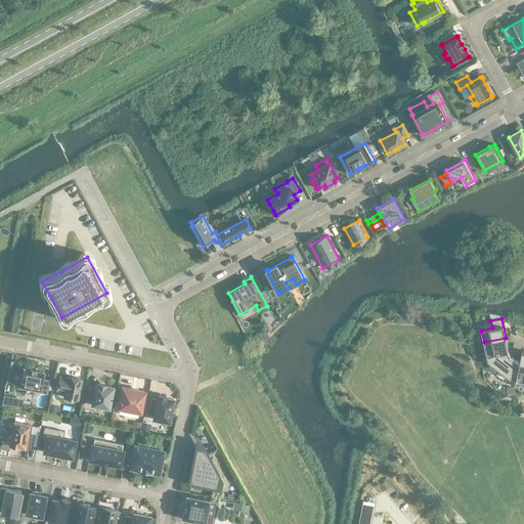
[(506,338),(484,342),(486,356),(509,351),(506,338)]
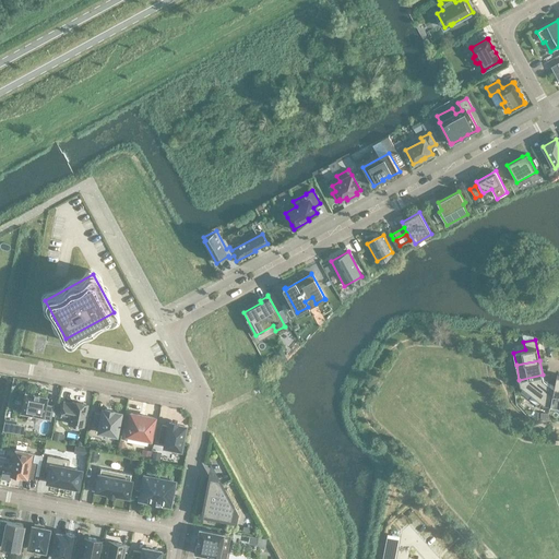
[(550,405),(554,388),(544,380),(543,375),(519,380),(520,385),(544,404),(550,405)]
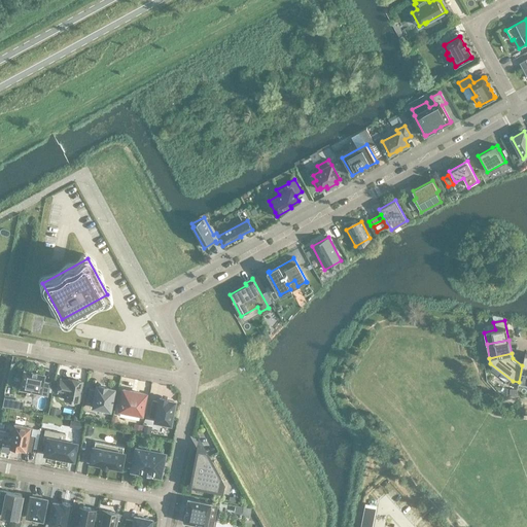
[(24,371),(23,371),(20,388),(21,389),(21,388),(26,390),(25,394),(33,396),(34,391),(39,392),(39,394),(46,396),(49,383),(42,381),(43,375),(43,374),(24,371)]
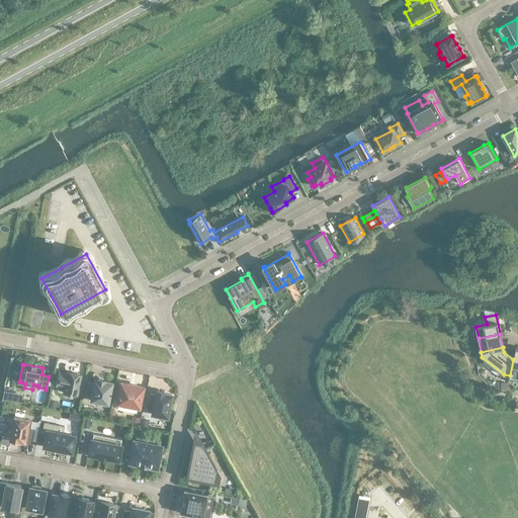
[(66,373),(59,372),(56,386),(64,387),(63,393),(77,396),(81,375),(67,372),(66,373)]
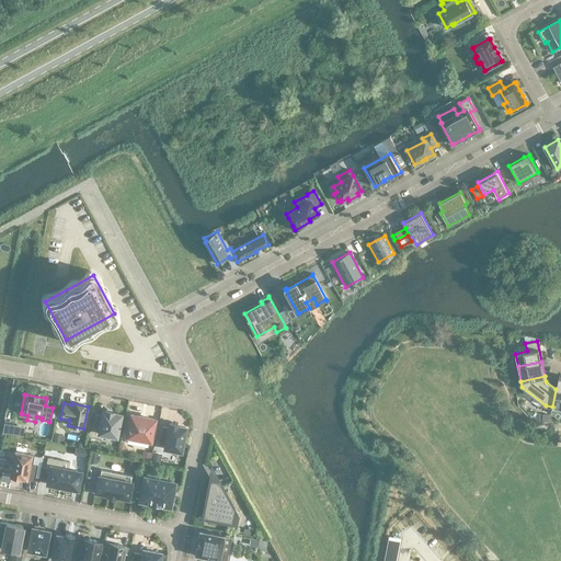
[(113,411),(104,410),(104,412),(102,411),(102,415),(94,414),(92,427),(99,428),(99,433),(116,436),(121,415),(113,413),(113,411)]
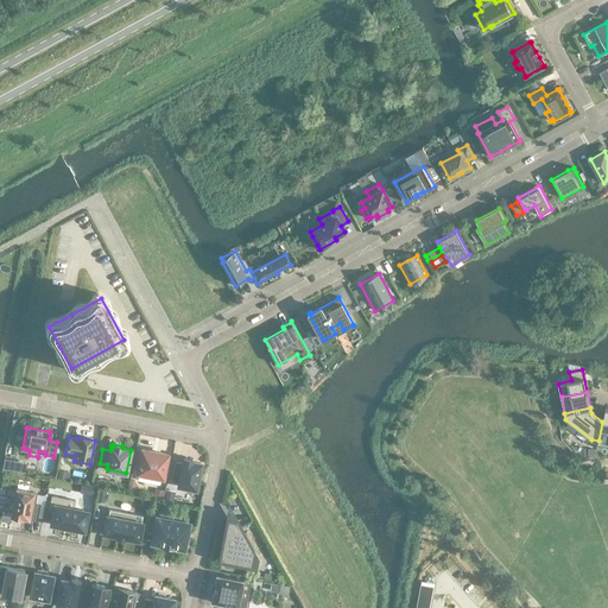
[(168,455),(141,450),(137,473),(163,477),(168,455)]
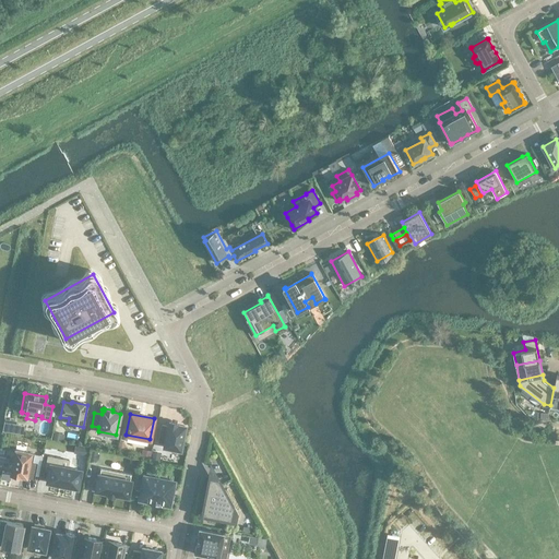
[(16,421),(4,418),(2,430),(14,432),(16,421)]
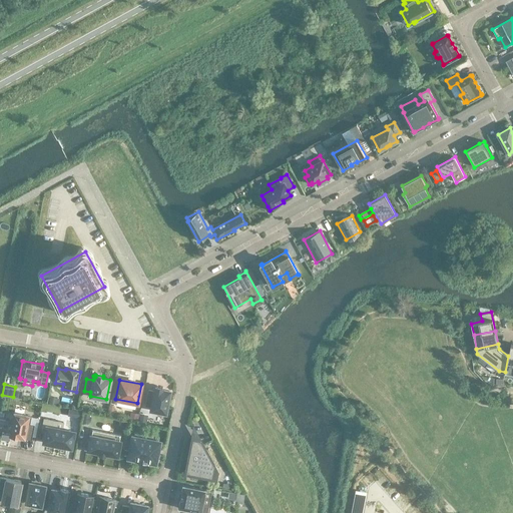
[(162,388),(154,386),(153,391),(147,390),(144,406),(150,407),(150,410),(164,413),(169,391),(161,390),(162,388)]
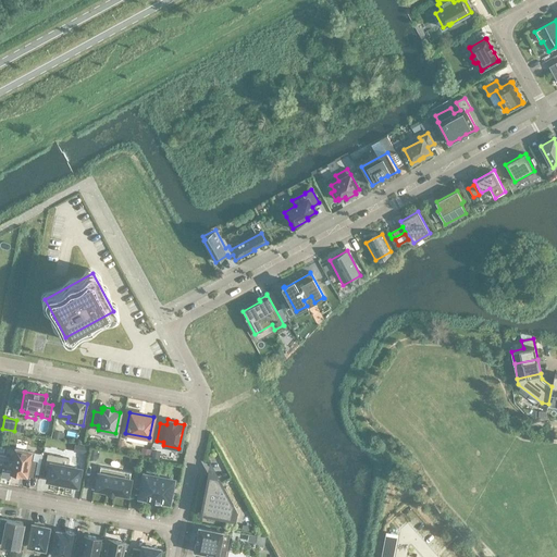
[(53,432),(52,438),(60,441),(62,433),(53,432)]
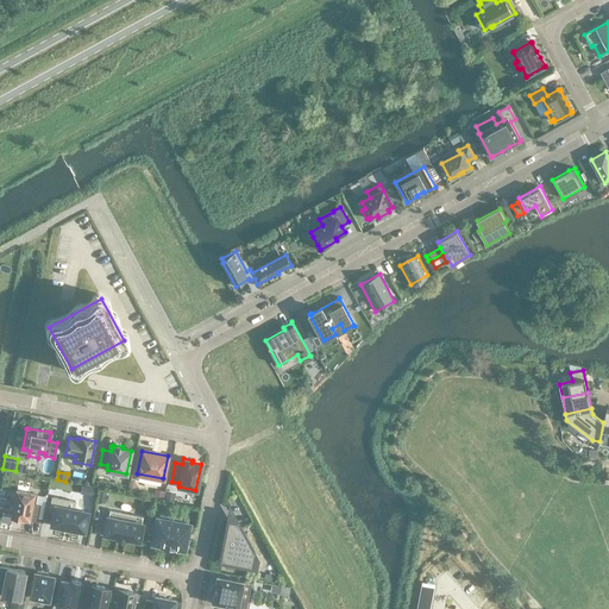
[(37,495),(16,491),(11,518),(22,519),(27,519),(27,520),(37,522),(41,504),(35,503),(37,495)]
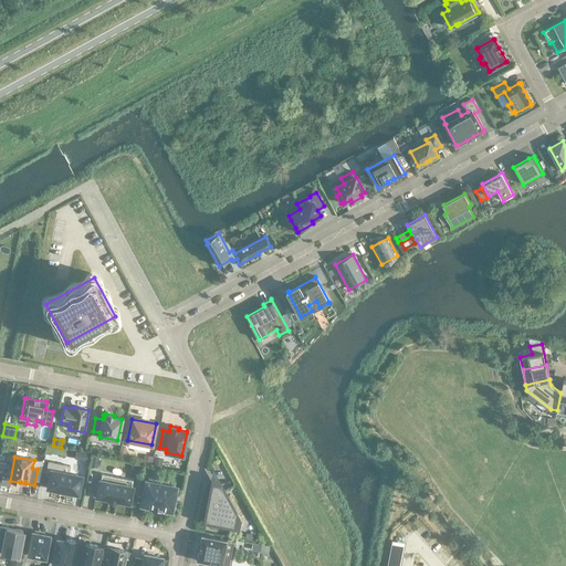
[(91,467),(96,468),(97,465),(100,465),(100,461),(98,461),(98,458),(93,457),(91,467)]
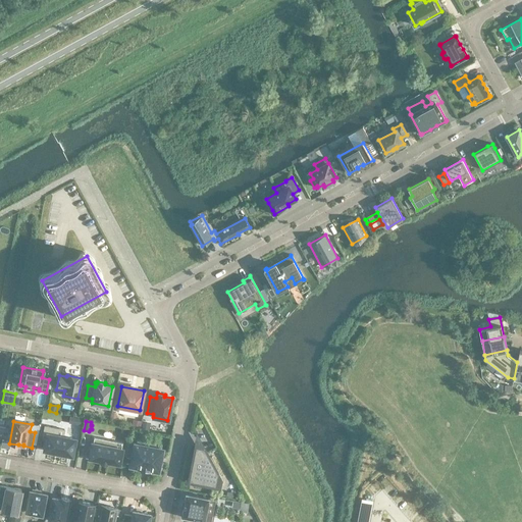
[(142,422),(141,428),(148,430),(150,423),(142,422)]
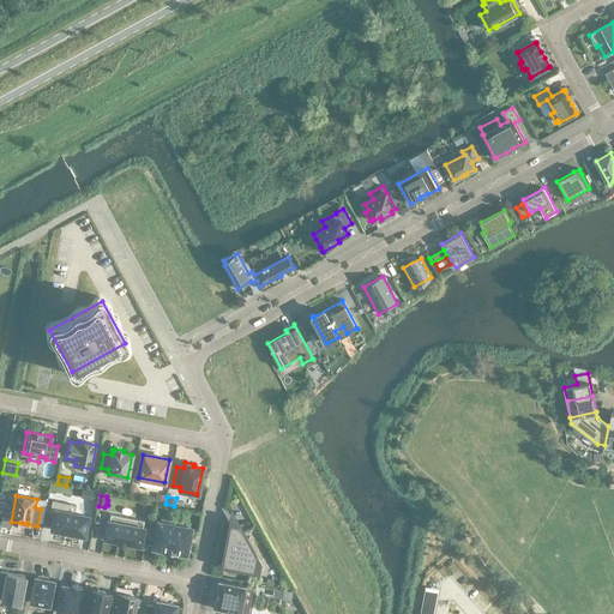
[(84,536),(84,535),(88,518),(88,517),(86,517),(73,513),(76,505),(52,501),(49,516),(53,517),(52,528),(50,529),(52,529),(64,531),(65,533),(65,531),(70,533),(71,533),(83,535),(84,536)]
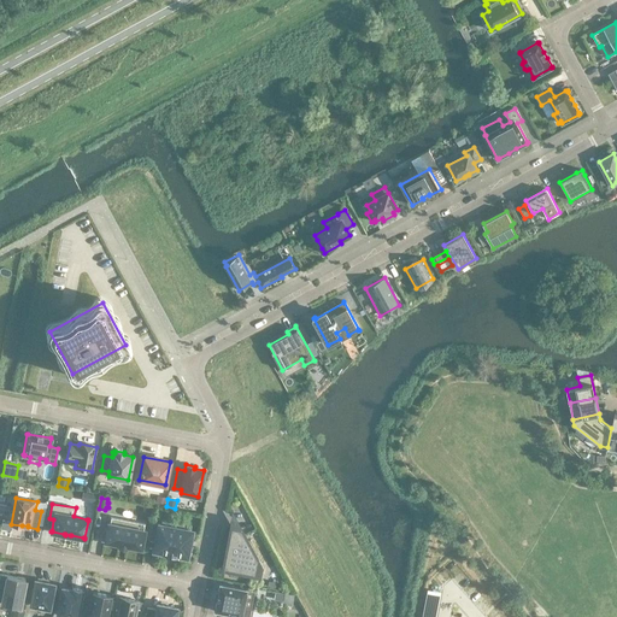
[(122,519),(111,517),(110,523),(107,522),(104,542),(141,550),(145,530),(142,529),(144,523),(133,522),(131,527),(121,526),(122,519)]
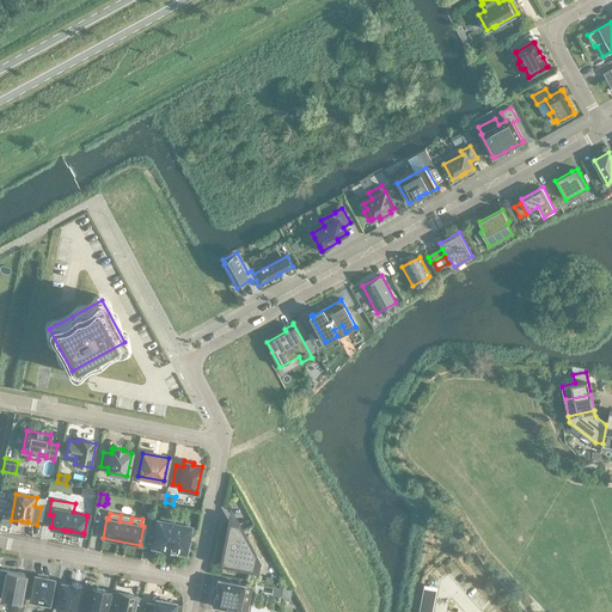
[(167,518),(161,516),(160,518),(159,520),(157,520),(152,546),(160,548),(160,549),(165,550),(166,549),(171,550),(172,551),(177,552),(177,551),(185,552),(190,526),(188,526),(188,522),(187,521),(181,520),(179,521),(178,525),(169,522),(169,519),(167,518)]
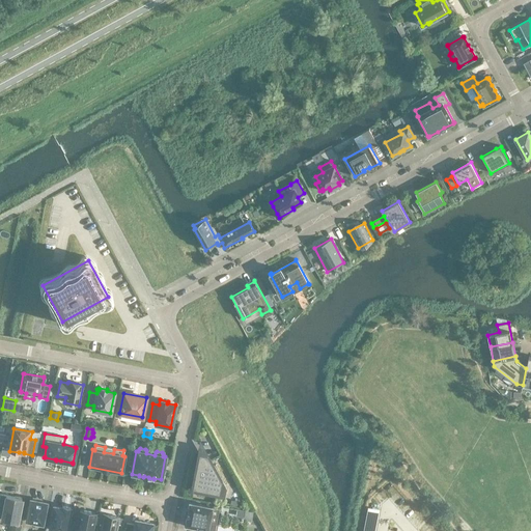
[(205,455),(198,453),(191,488),(218,494),(220,481),(205,455)]
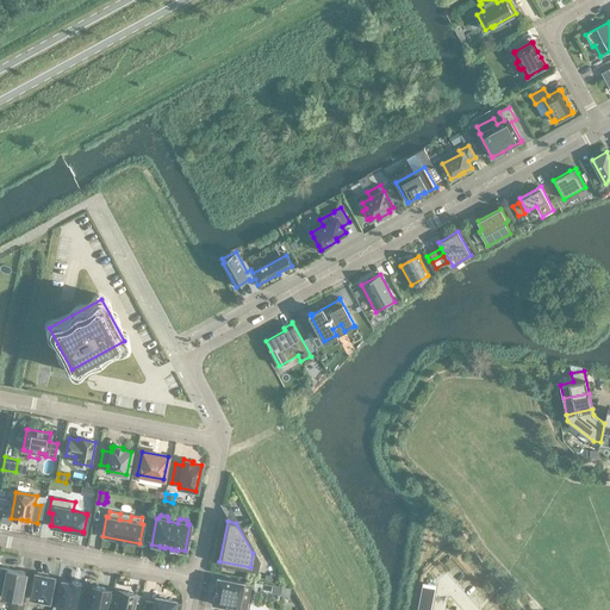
[(160,565),(174,567),(175,560),(161,558),(160,565)]
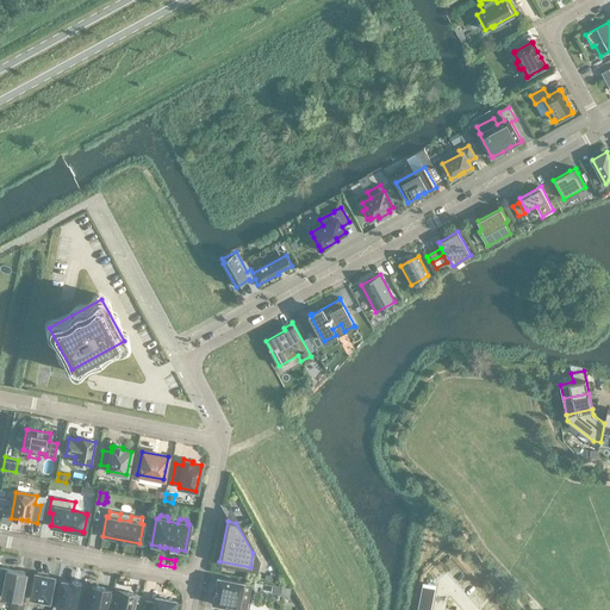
[(17,571),(0,567),(0,595),(19,598),(24,572),(22,572),(18,571),(17,571)]
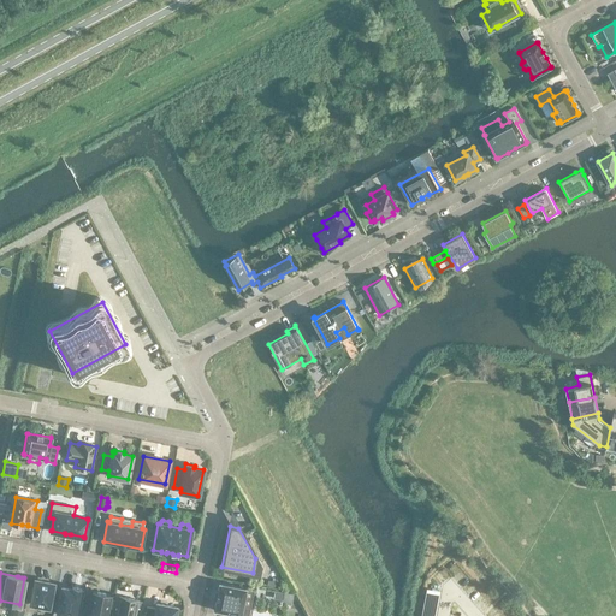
[(53,584),(35,580),(30,604),(48,608),(53,584)]
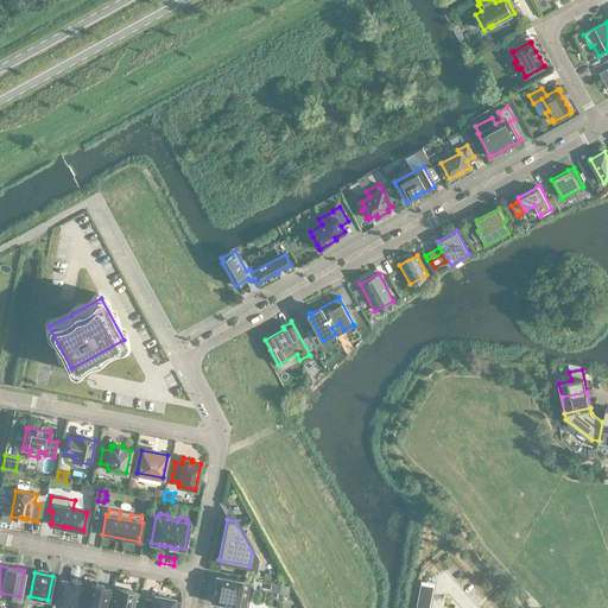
[(217,575),(215,575),(215,576),(214,586),(214,587),(213,590),(213,593),(210,601),(210,602),(211,602),(226,605),(225,607),(244,607),(246,602),(239,600),(242,582),(242,581),(241,580),(241,581),(217,576),(217,575)]
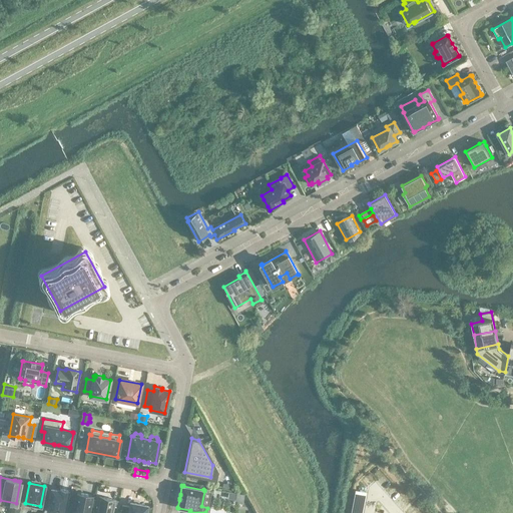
[(63,512),(67,491),(60,489),(59,491),(51,489),(47,511),(56,512),(63,512)]
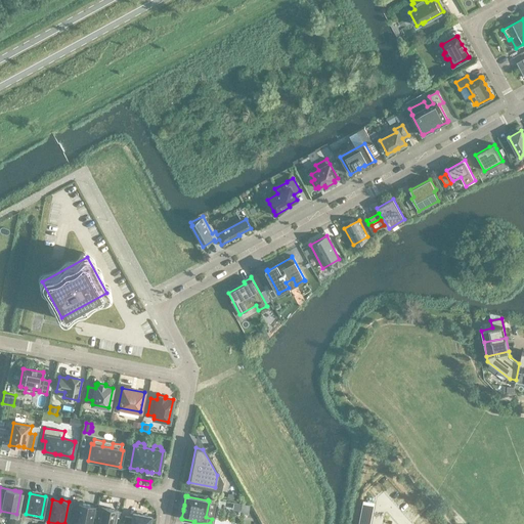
[(89,523),(93,506),(79,503),(74,523),(89,523)]
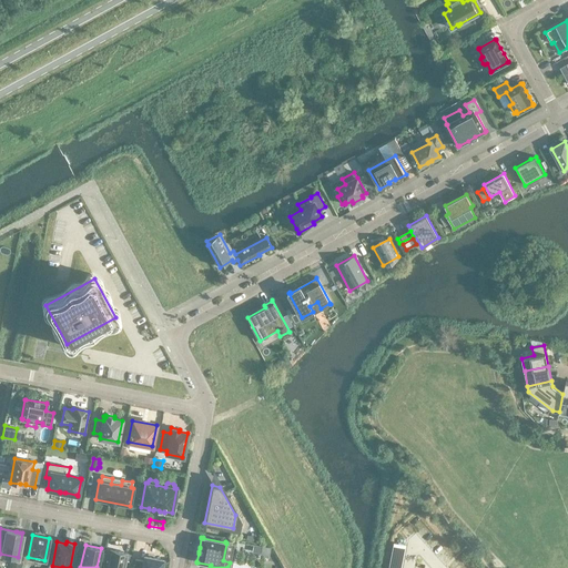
[(123,567),(128,554),(110,550),(105,567),(123,567)]
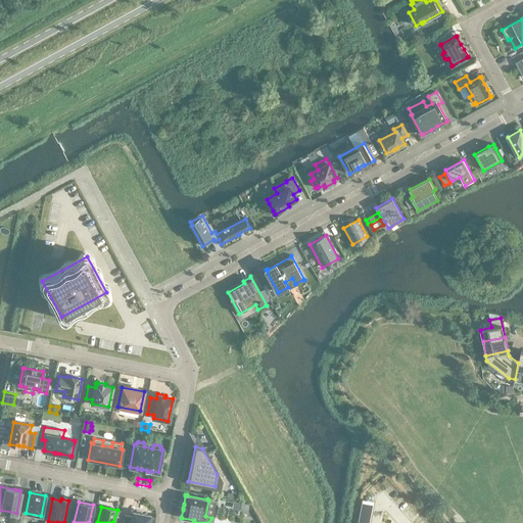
[(147,522),(149,516),(133,513),(132,517),(125,515),(123,522),(147,522)]
